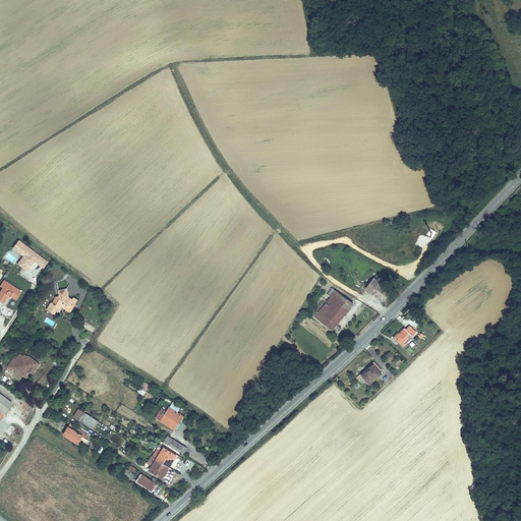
[(43,268),(48,261),(17,238),(11,247),(22,255),(16,264),(25,271),(34,261),(43,268)]
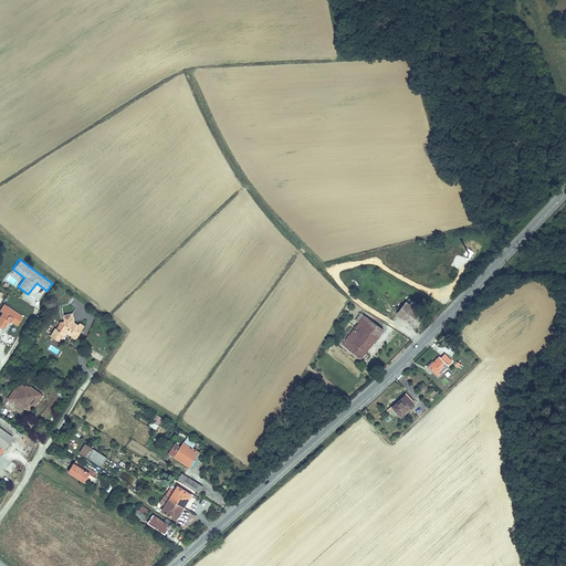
[(425,316),(406,302),(398,313),(416,327),(425,316)]
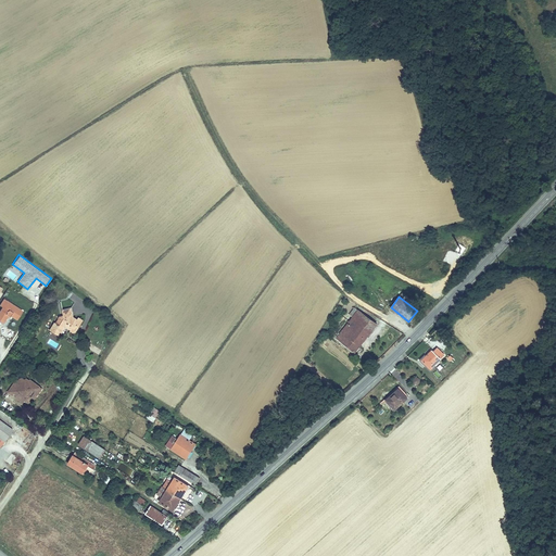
[(17,319),(23,311),(4,300),(0,305),(3,307),(0,312),(0,319),(3,323),(9,315),(10,317),(11,315),(17,319)]
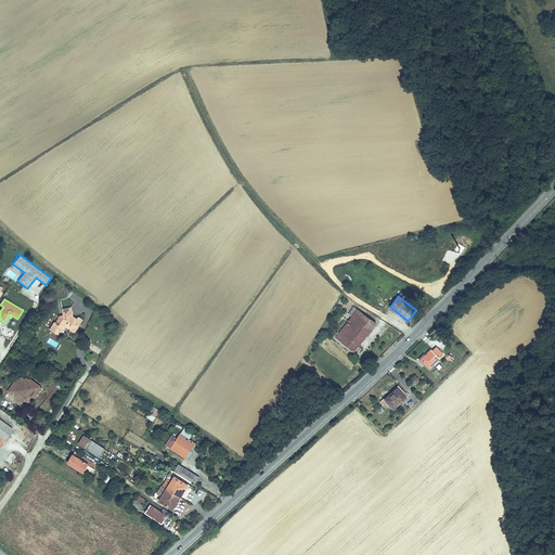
[(76,332),(82,321),(78,318),(77,319),(74,317),(72,307),(62,309),(64,314),(64,318),(59,319),(56,322),(55,322),(52,326),(55,328),(55,330),(61,333),(65,327),(64,326),(67,326),(67,327),(71,330),(76,332)]
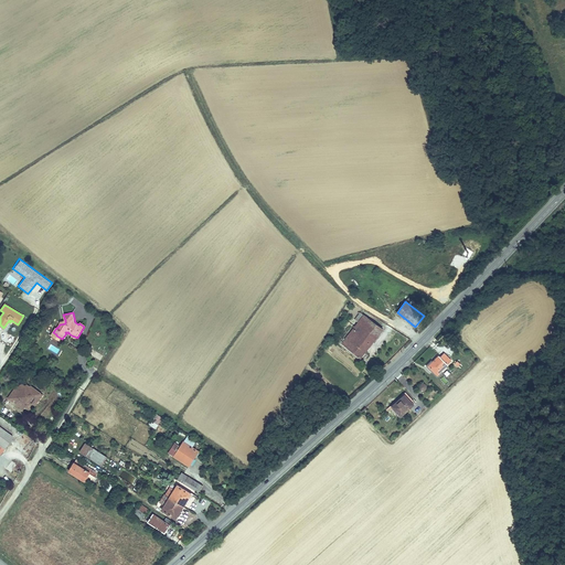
[(360,358),(383,329),(364,315),(361,312),(360,312),(360,315),(356,318),(360,320),(359,322),(355,327),(354,328),(342,343),(360,358)]
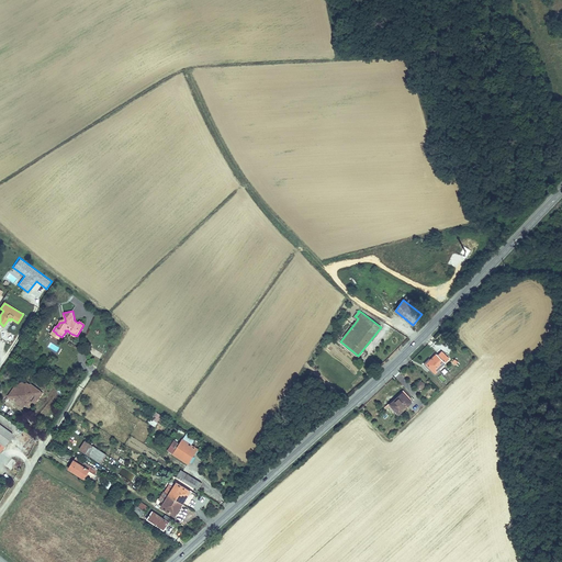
[(56,334),(56,333),(53,330),(51,334),(60,339),(62,337),(56,334)]
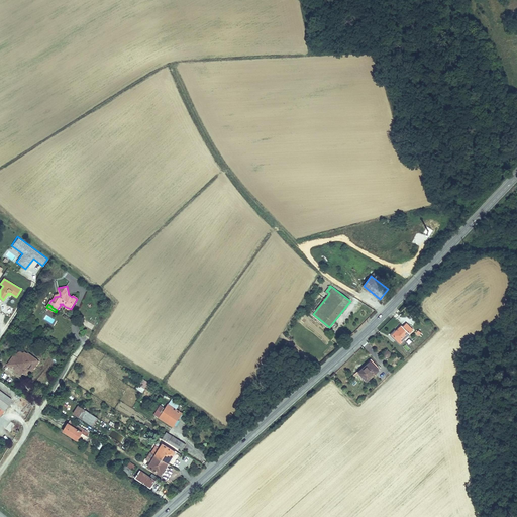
[(404,339),(410,333),(413,330),(407,323),(403,327),(402,325),(396,331),(393,335),(401,343),(404,339)]
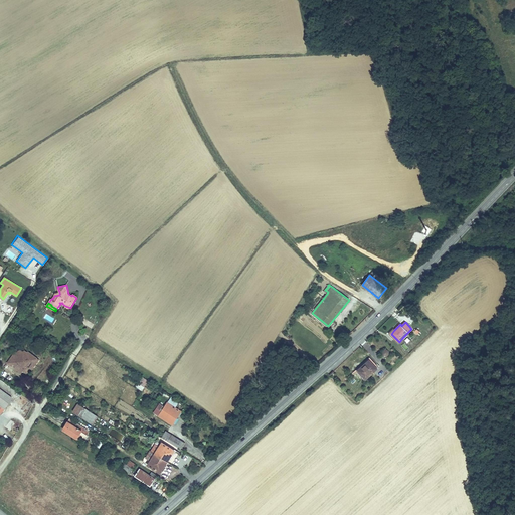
[(394,330),(393,329),(389,334),(399,344),(403,339),(402,338),(399,342),(391,334),(394,330)]
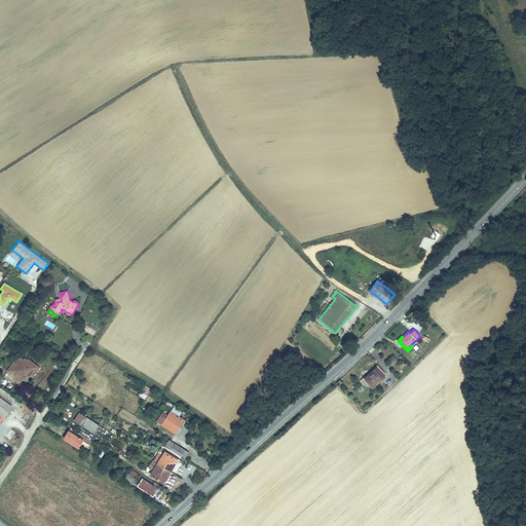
[(30,375),(33,371),(35,370),(38,366),(29,360),(28,361),(25,359),(24,359),(22,358),(20,359),(17,361),(13,363),(7,371),(11,374),(13,372),(16,374),(14,375),(20,379),(22,376),(24,378),(28,381),(31,376),(30,375)]
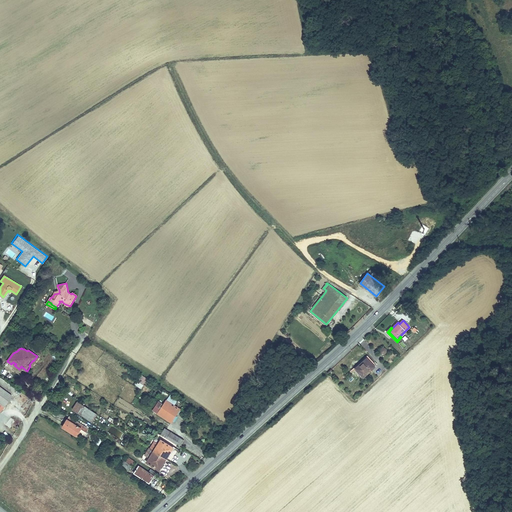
[(363,377),(375,367),(376,365),(368,355),(360,362),(362,363),(356,369),(363,377)]
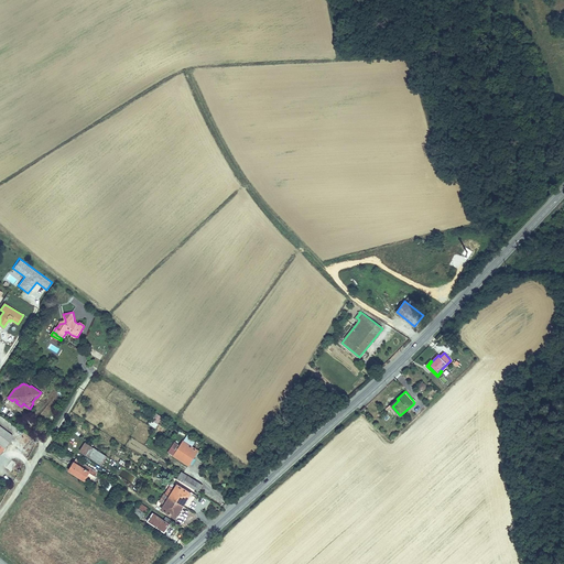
[(35,404),(43,394),(41,392),(38,397),(35,398),(32,402),(33,403),(35,404)]
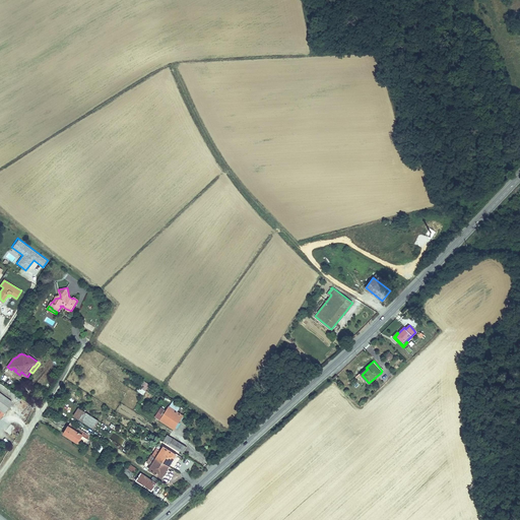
[(145,391),(149,385),(143,381),(139,387),(137,390),(143,395),(145,391)]
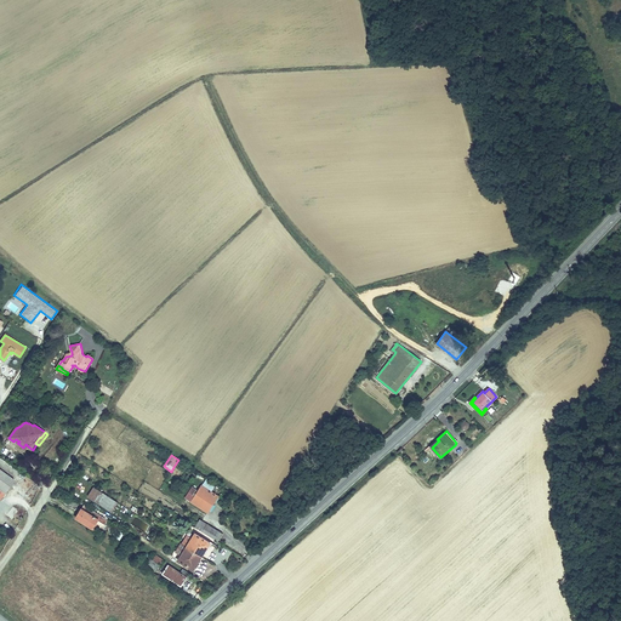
[(0,499),(5,493),(15,480),(0,468),(0,499)]
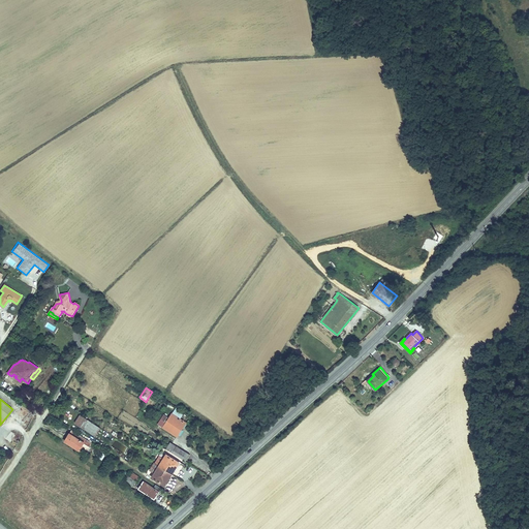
[(24,407),(20,413),(27,418),(31,412),(24,407)]
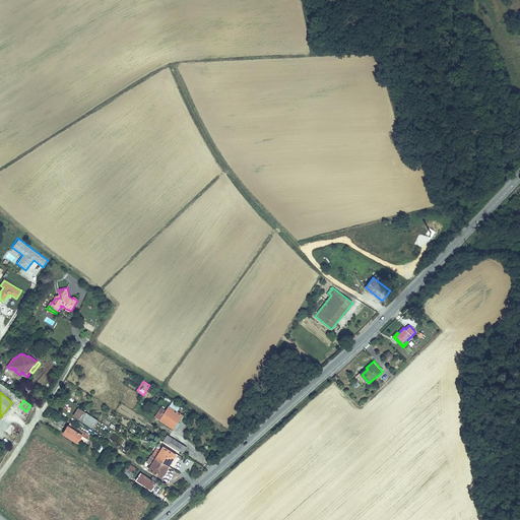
[(174,429),(183,415),(177,411),(180,408),(178,406),(176,409),(171,405),(160,420),(174,429)]
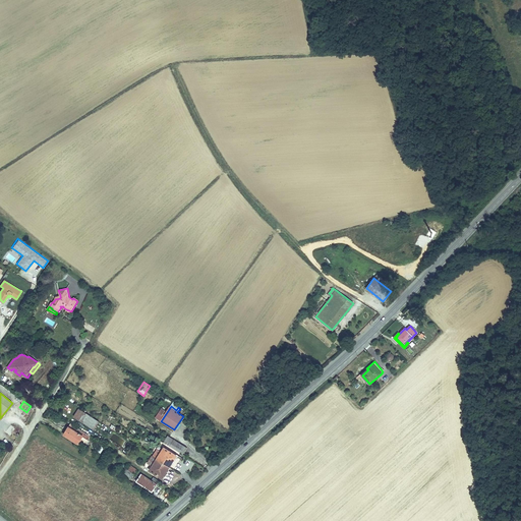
[(99,421),(79,409),(74,416),(94,429),(99,421)]
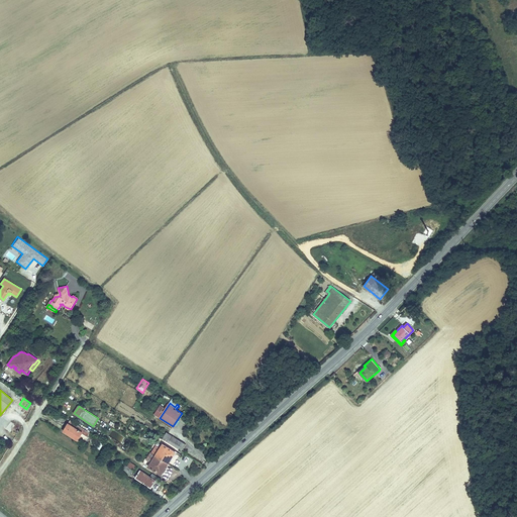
[(90,432),(70,420),(64,431),(78,440),(81,435),(87,439),(89,436),(88,436),(90,432)]
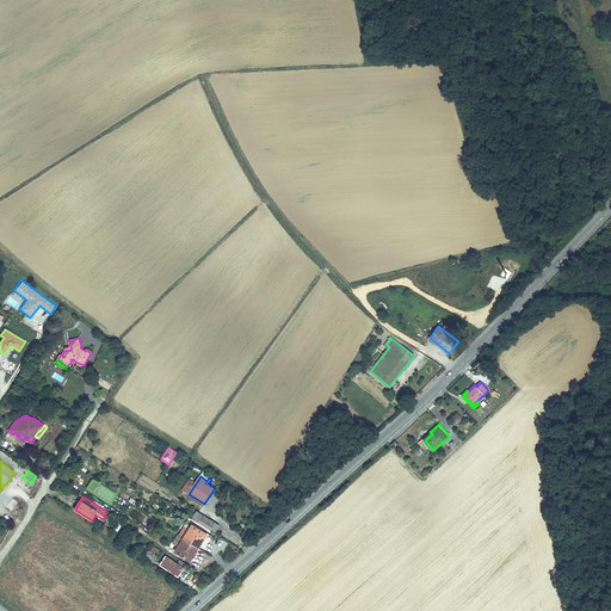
[(199,524),(204,516),(197,511),(191,519),(199,524)]
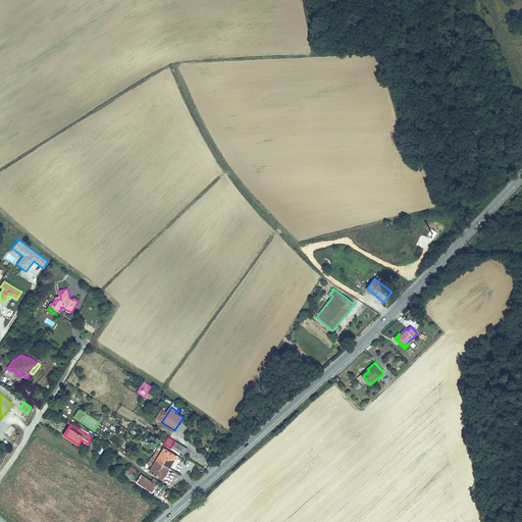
[(188,449),(174,440),(170,448),(184,456),(188,449)]
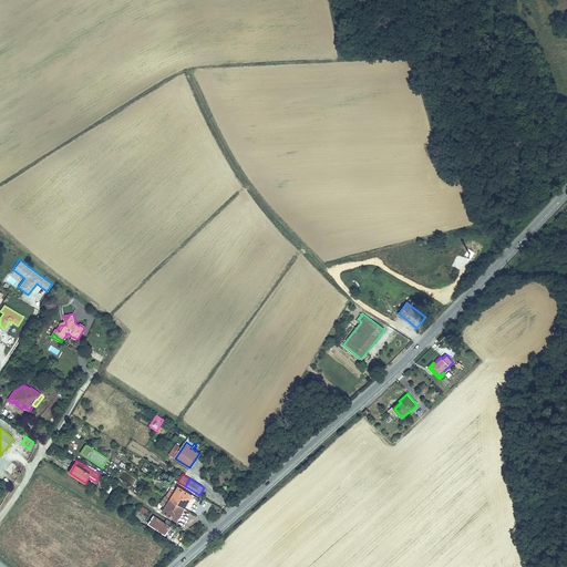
[(184,508),(192,496),(178,487),(175,492),(172,498),(171,500),(184,508)]
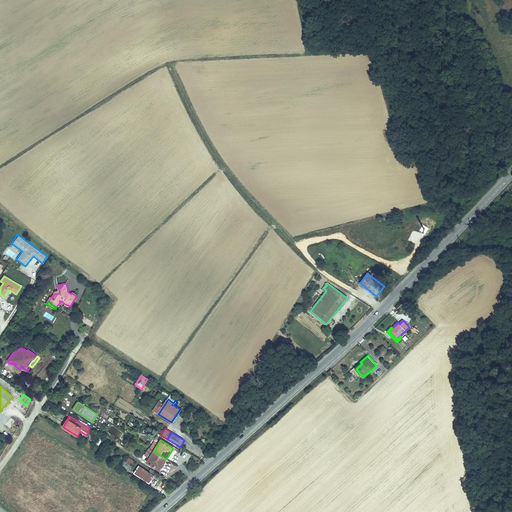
[(159,470),(166,459),(154,451),(147,462),(159,470)]
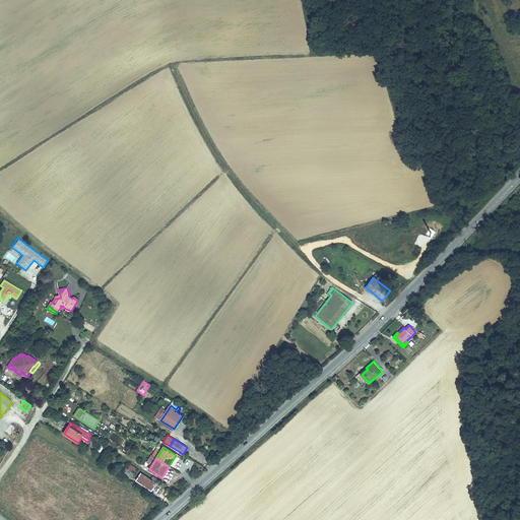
[(131,477),(137,468),(130,464),(128,468),(127,468),(125,472),(124,473),(131,477)]
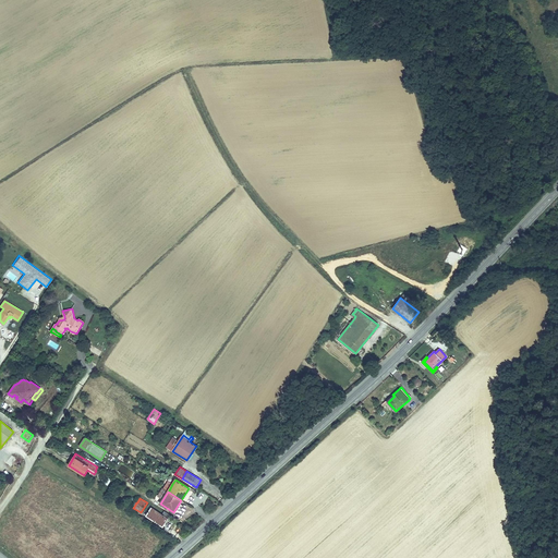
[(166,524),(171,516),(165,511),(162,514),(152,508),(146,516),(161,526),(164,526),(166,524)]
